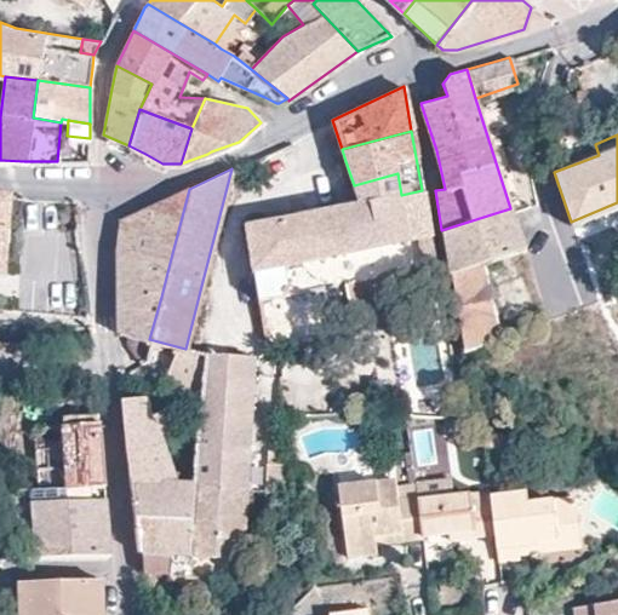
[(258,294),(265,343),(330,332),(324,283),(342,280),(348,316),(439,294),(422,190),(401,195),(398,173),(354,185),(356,193),(359,201),(326,208),(276,218),(247,224),(251,248),(258,294)]
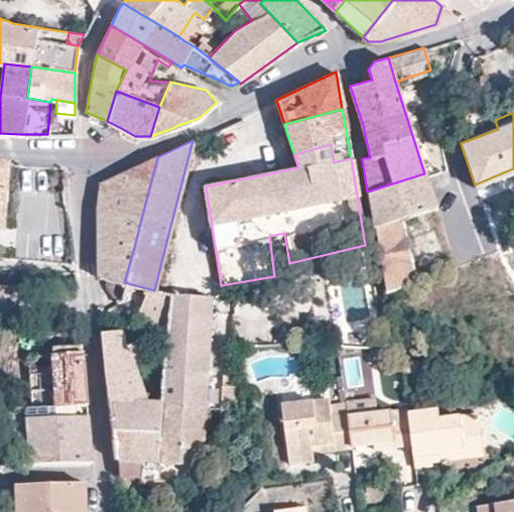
[(157,157),(102,180),(100,193),(98,205),(142,215),(157,157)]
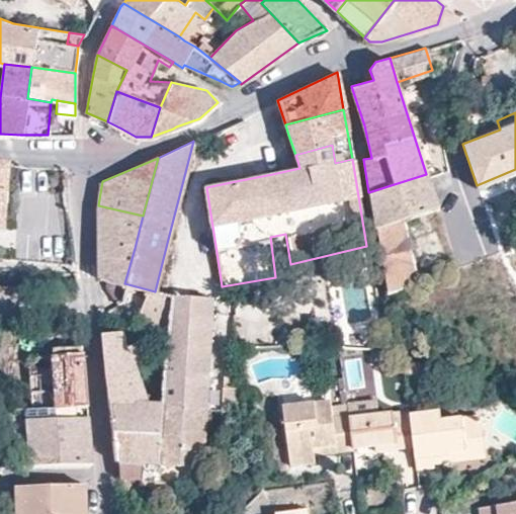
[(0,231),(2,231),(9,160),(0,159),(0,231)]
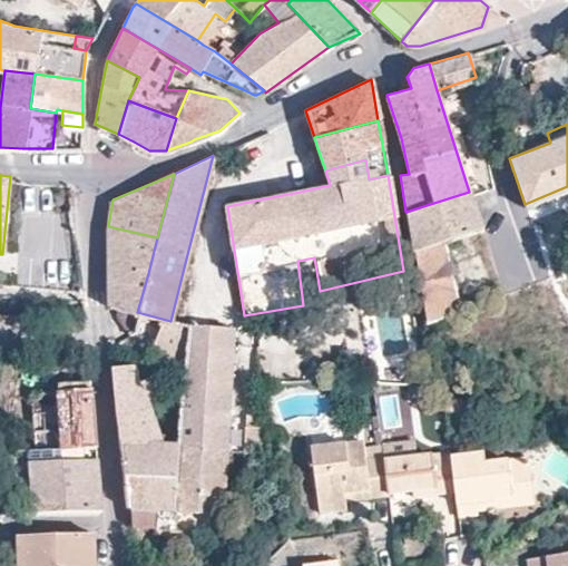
[(480,226),(469,192),(405,212),(413,250),(442,240),(480,226)]
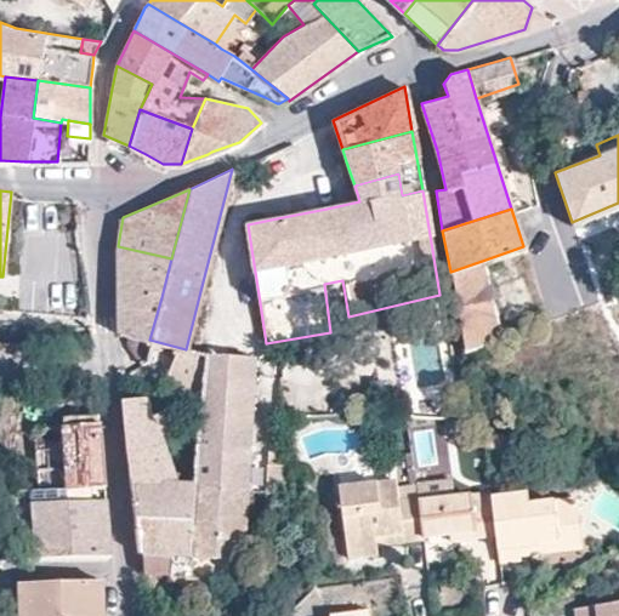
[(171,258),(118,246),(117,266),(117,286),(162,297),(171,258)]
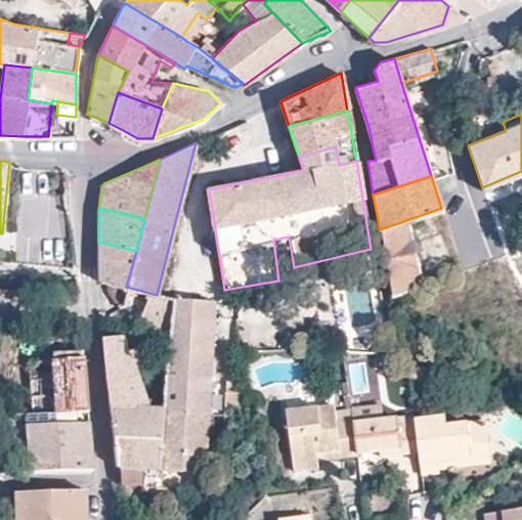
[(380,229),(387,270),(417,260),(406,220),(380,229)]
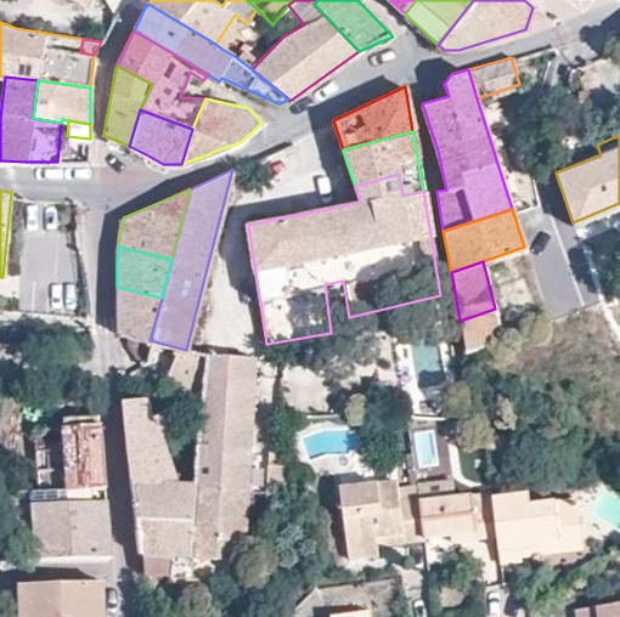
[(162,298),(117,287),(117,309),(118,332),(150,340),(162,298)]
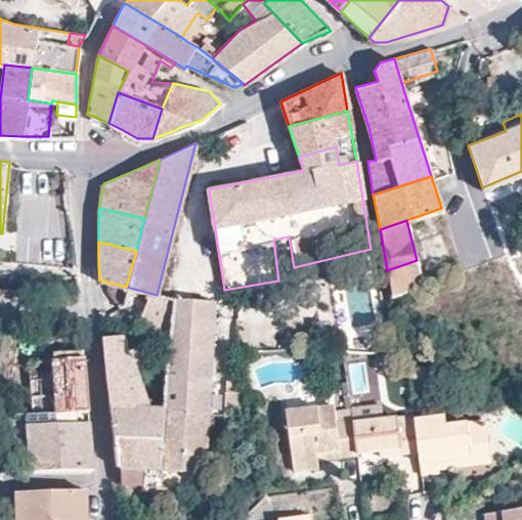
[(387,270),(391,295),(422,283),(417,260),(387,270)]
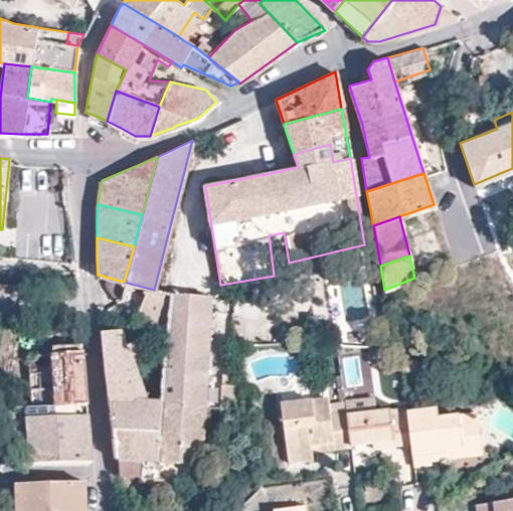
[(121,330),(101,331),(103,355),(114,458),(199,463),(209,296),(190,294),(169,292),(161,400),(139,399),(122,347),(121,330)]
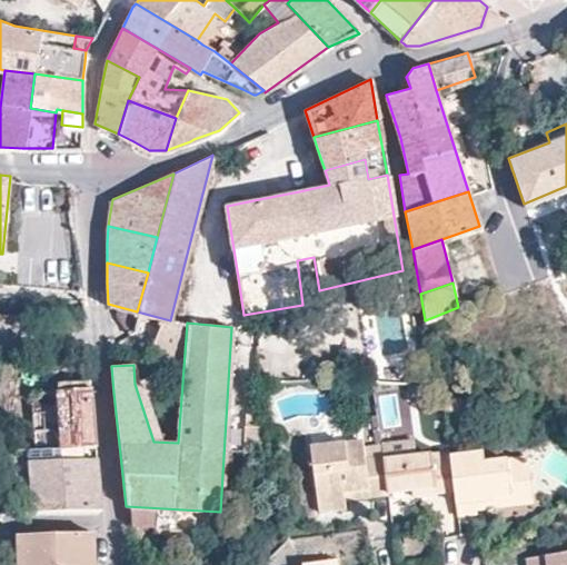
[(90,405),(89,387),(29,390),(32,448),(69,447),(95,446),(90,405)]
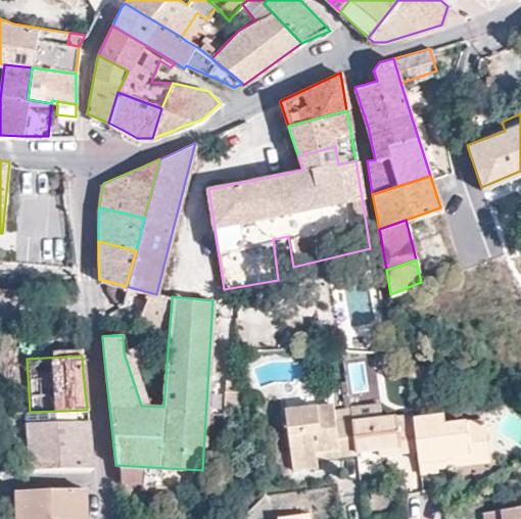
[(337,457),(354,455),(353,452),(349,416),(333,418),(330,402),(284,409),(288,446),(291,472),(315,468),(314,460),(313,452),(335,449),(337,457)]
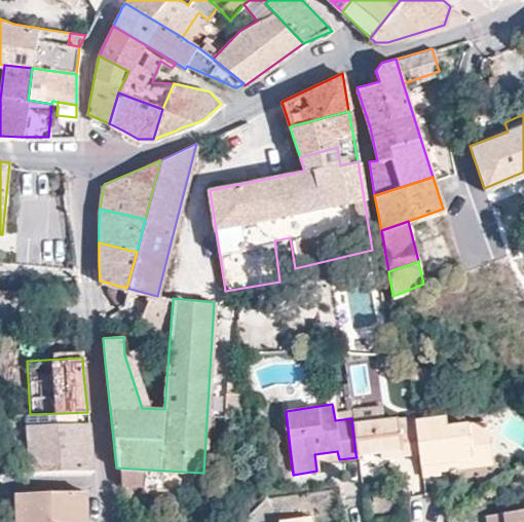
[(380,405),(350,409),(351,418),(356,454),(378,451),(400,448),(401,454),(417,452),(413,418),(412,413),(382,418),(380,405)]
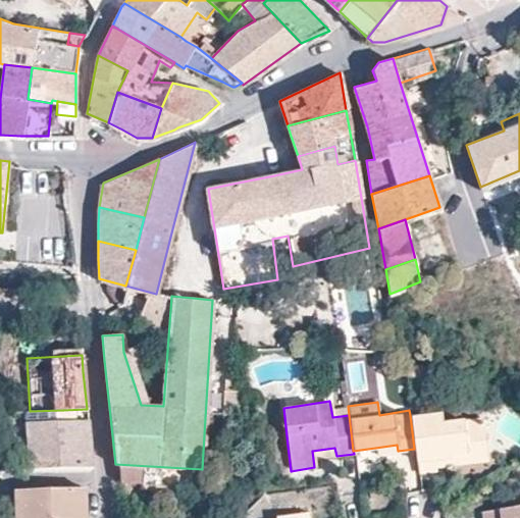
[(63,410),(30,411),(4,412),(7,452),(28,451),(30,466),(91,464),(89,433),(88,418),(63,419),(63,410)]
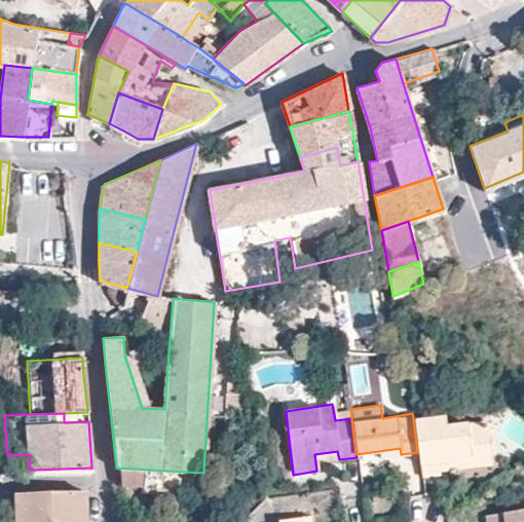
[(417,452),(420,476),(440,473),(439,470),(437,461),(454,458),(456,468),(472,464),(472,456),(490,453),(485,418),(446,423),(445,414),(413,418),(417,452)]
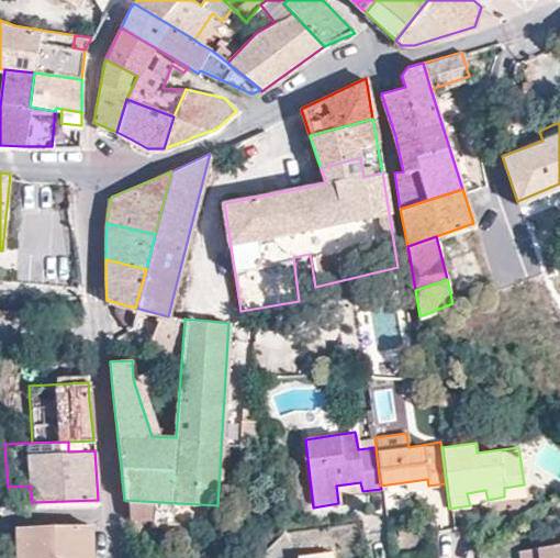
[(427,479),(404,482),(405,489),(428,486),(427,479)]
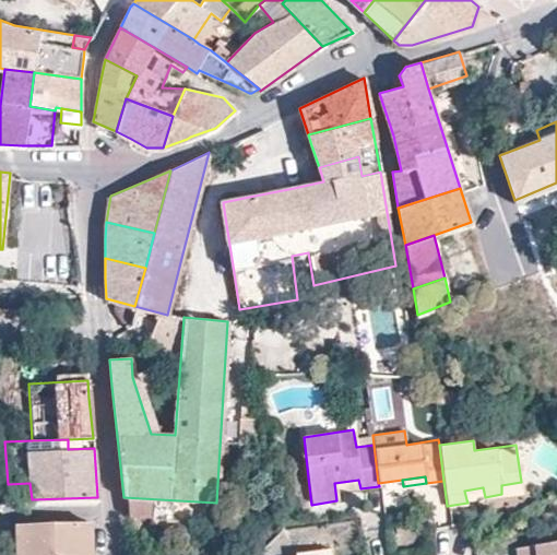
[(334,483),(335,492),(360,488),(358,480),(334,483)]
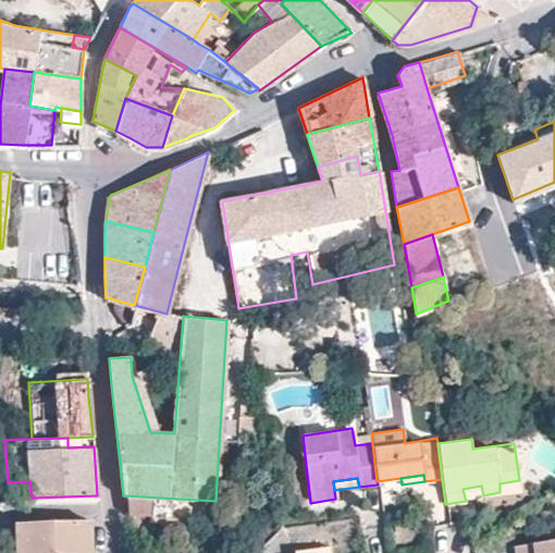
[(520,490),(519,480),(500,483),(500,492),(520,490)]
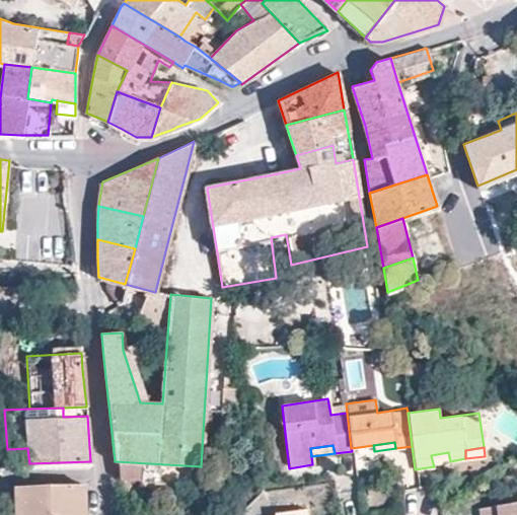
[(350,452),(340,453),(342,482),(351,481),(350,452)]
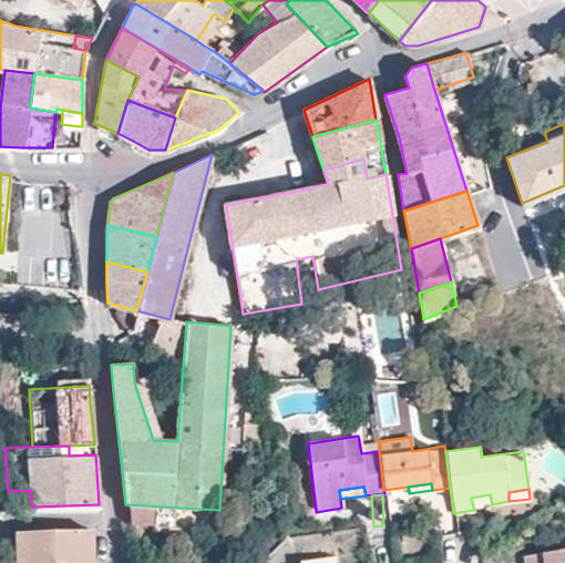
[(471,498),(473,507),(492,504),(490,494),(471,498)]
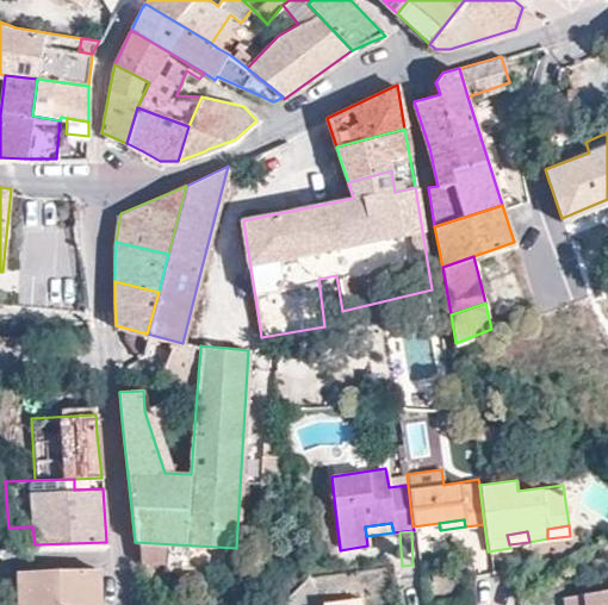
[(100,604),(100,568),(18,571),(18,580),(18,604),(100,604)]
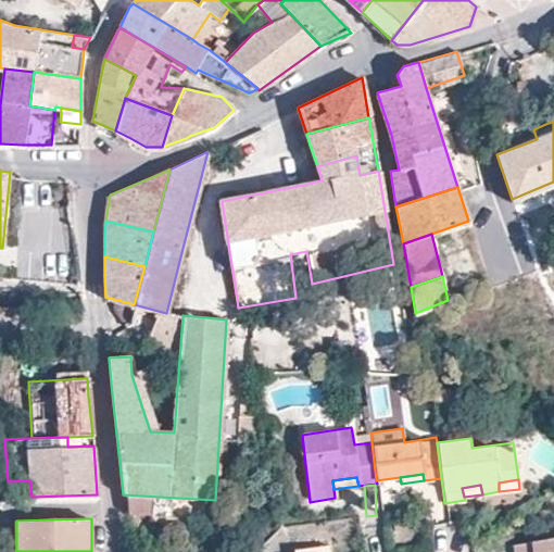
[(553,551),(553,537),(513,542),(513,551),(553,551)]
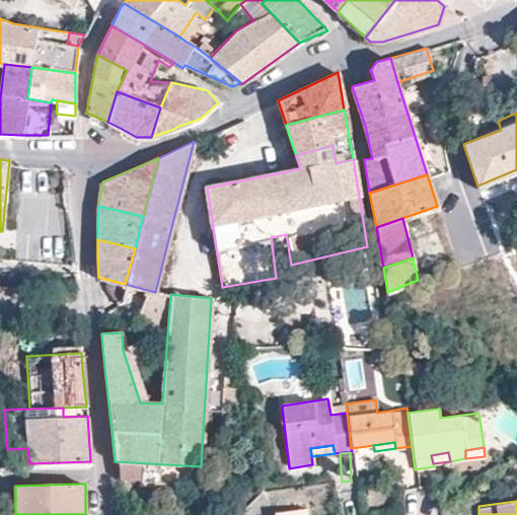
[(306,514),(305,506),(294,508),(294,514),(306,514)]
